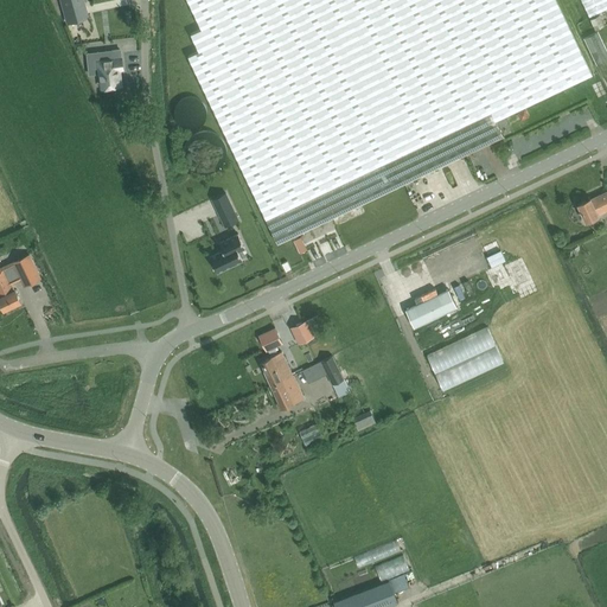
[(83,0),(61,0),(68,23),(88,18),(83,0)]
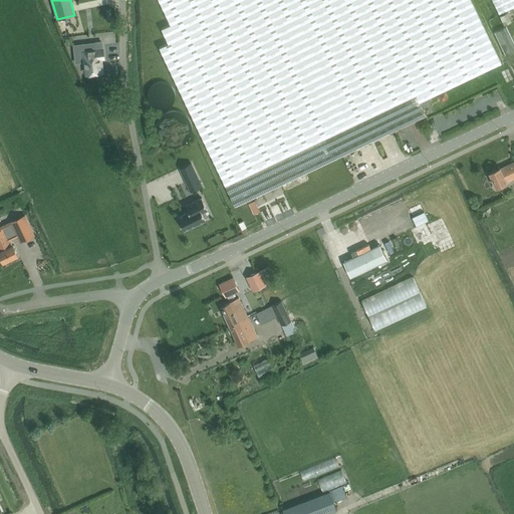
[(158,0),(170,24),(162,29),(168,42),(159,46),(235,205),(252,197),(425,114),(419,103),(420,103),(423,101),(502,64),(471,0),(158,0)]
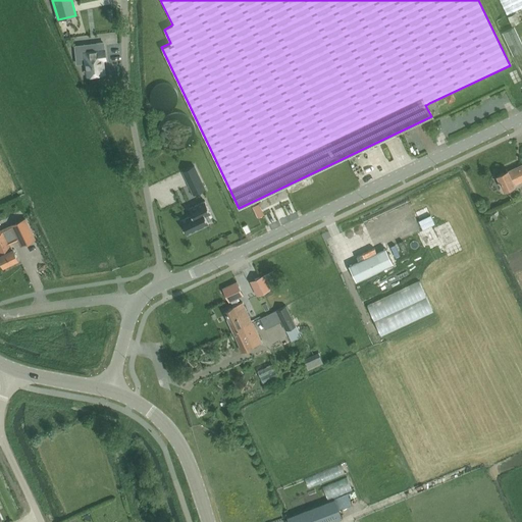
[(521,0),(500,0),(508,15),(521,8),(521,0)]
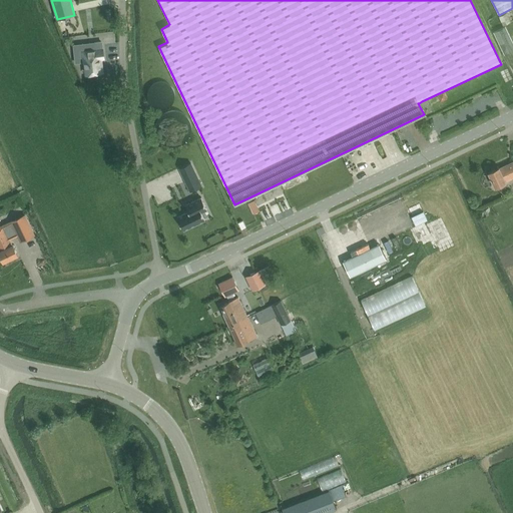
[(83,24),(80,14),(68,17),(71,27),(83,24)]
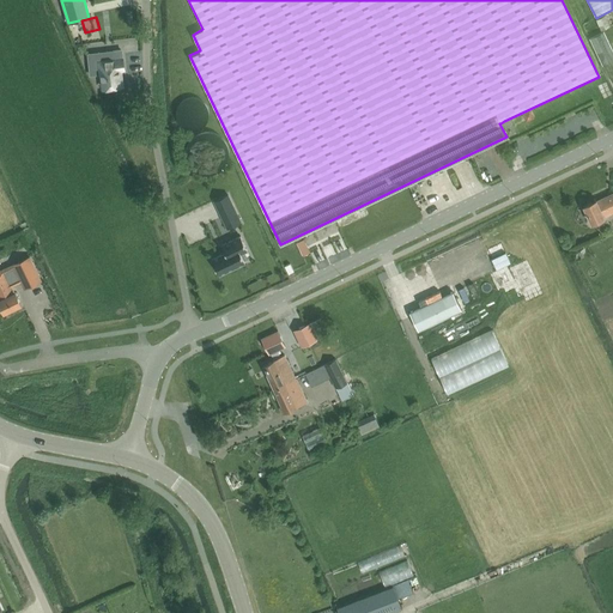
[(611,28),(606,17),(598,20),(602,31),(611,28)]
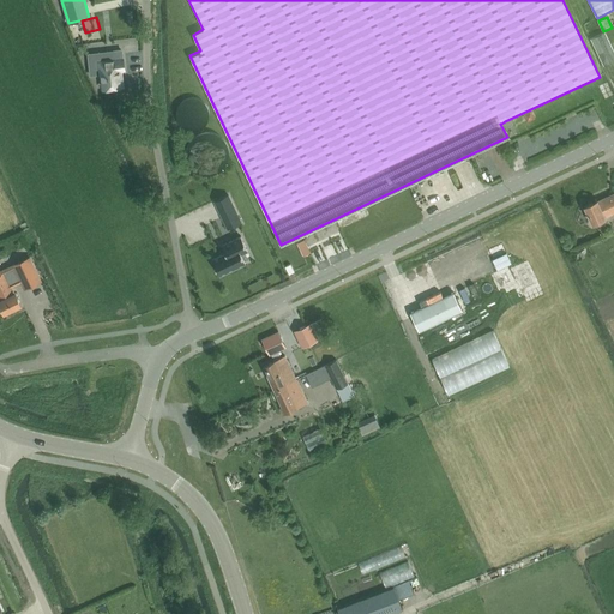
[(591,38),(603,66),(613,60),(613,52),(605,32),(591,38)]
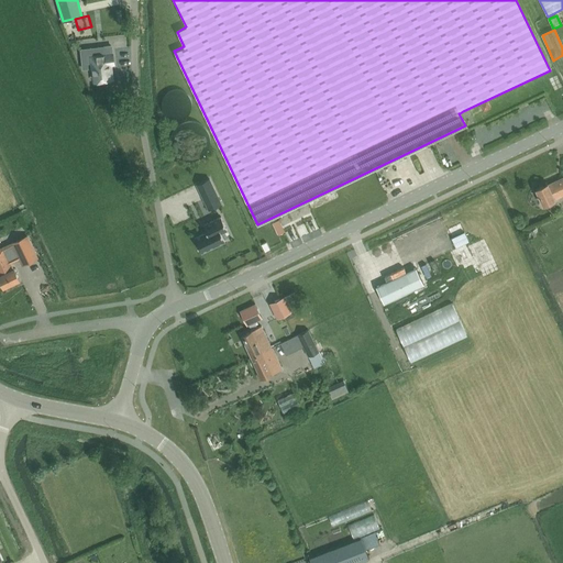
[(95,81),(96,81),(110,79),(109,73),(111,73),(111,65),(113,64),(111,46),(103,47),(105,54),(81,57),(83,68),(92,67),(95,81)]
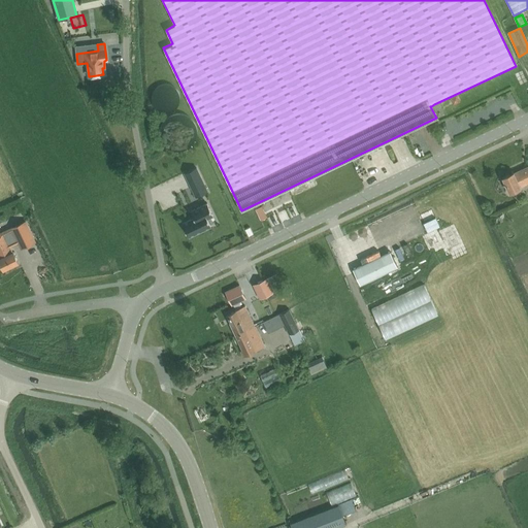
[(416,145),(426,144),(424,136),(415,137),(416,145)]
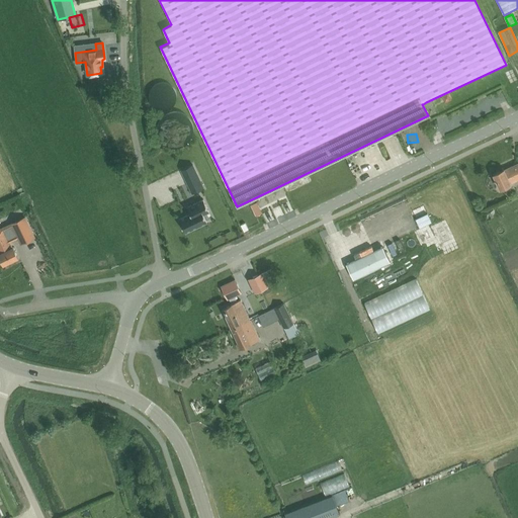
[(517,164),(504,171),(504,170),(494,175),(500,189),(510,184),(510,183),(517,179),(517,164)]
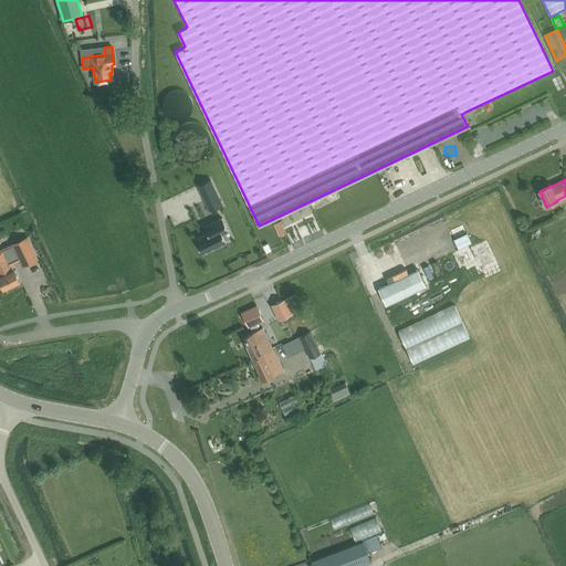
[(198,187),(205,200),(210,198),(215,208),(222,205),(210,180),(198,187)]
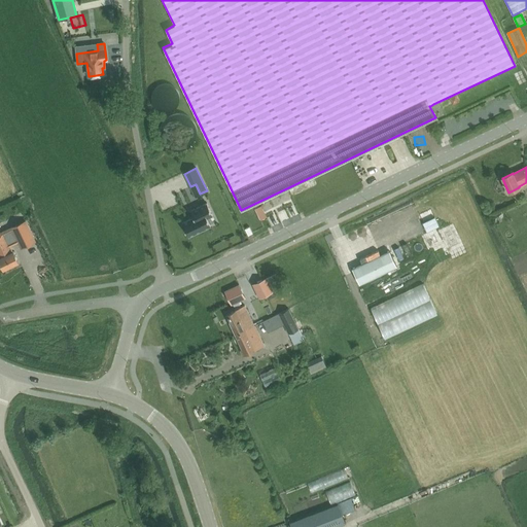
[(212,215),(207,203),(190,211),(194,217),(182,223),(188,237),(211,225),(207,218),(212,215)]
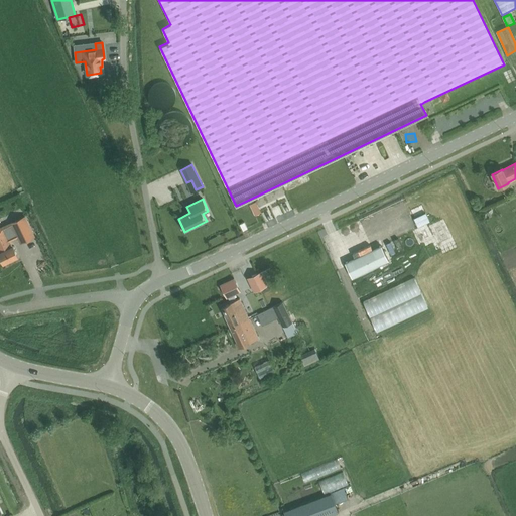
[(256,202),(249,204),(254,216),(261,213),(256,202)]
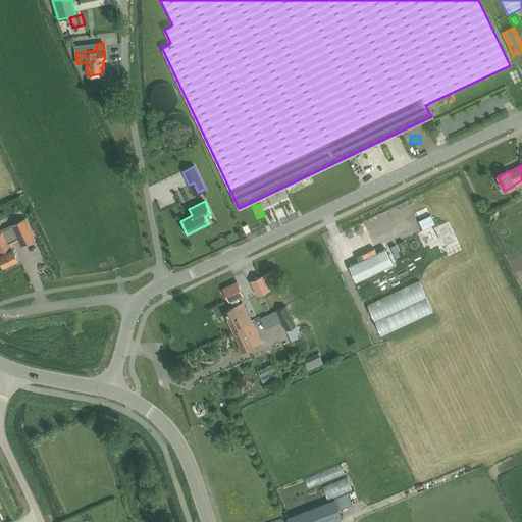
[(430,215),(418,221),(422,229),(434,224),(430,215)]
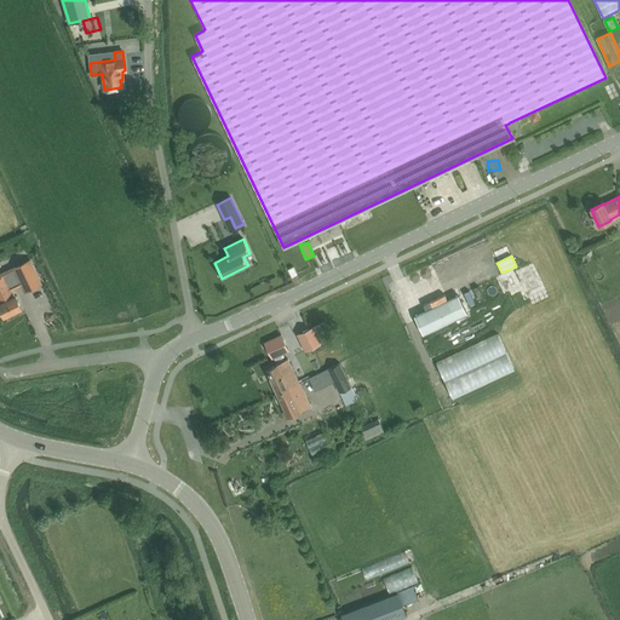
[(21,286),(24,292),(41,283),(30,260),(12,268),(21,286)]
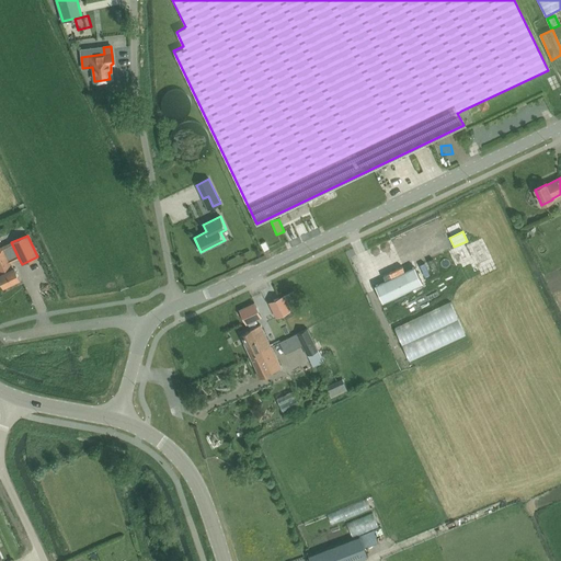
[(478,265),(490,260),(481,241),(469,247),(478,265)]
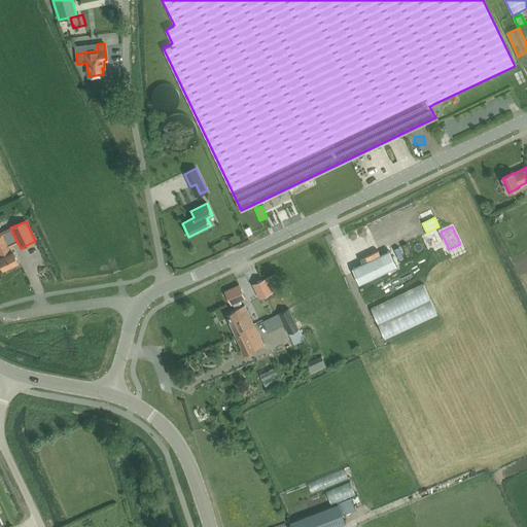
[(18,243),(10,227),(2,233),(0,233),(0,262),(3,270),(19,262),(13,252),(12,252),(9,247),(18,243)]
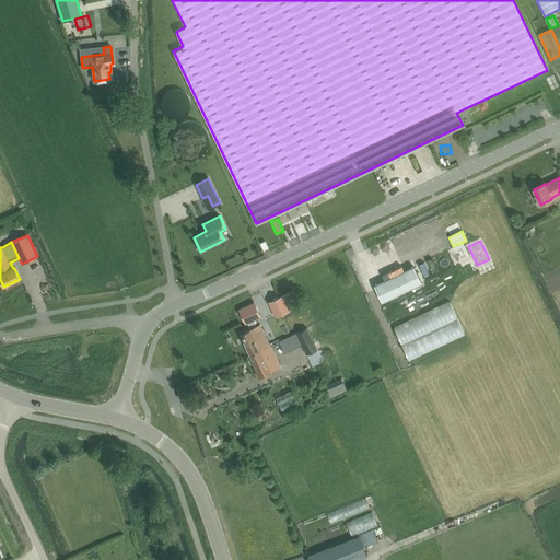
[(464,244),(454,249),(459,260),(469,256),(464,244)]
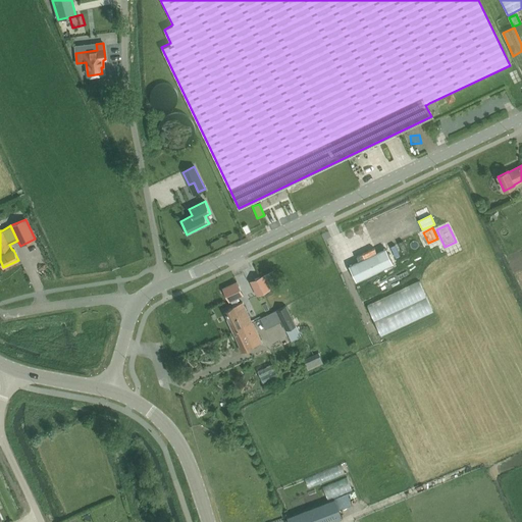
[(385,249),(349,266),(356,281),(393,264),(385,249)]
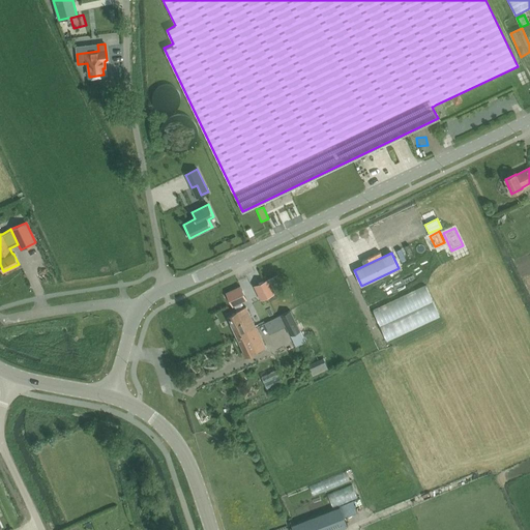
[(274,294),(267,280),(254,286),(261,300),(274,294)]
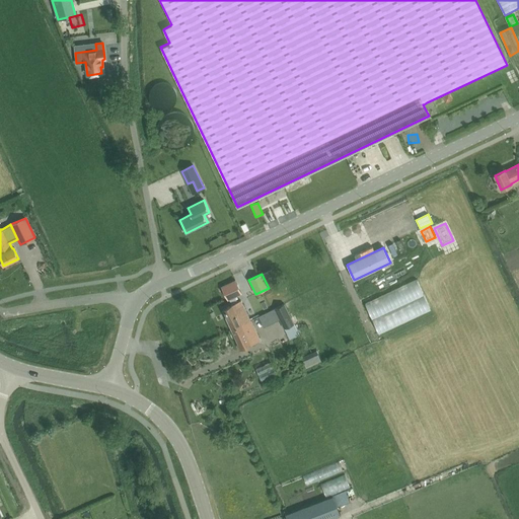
[(235,281),(221,287),(227,300),(241,294),(235,281)]
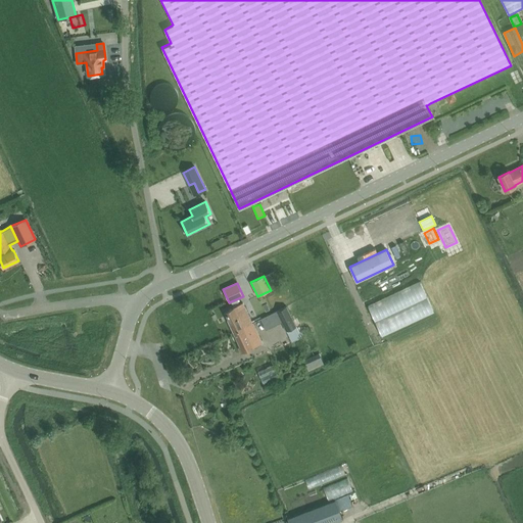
[(420,283),(368,307),(381,337),(434,313),(420,283)]
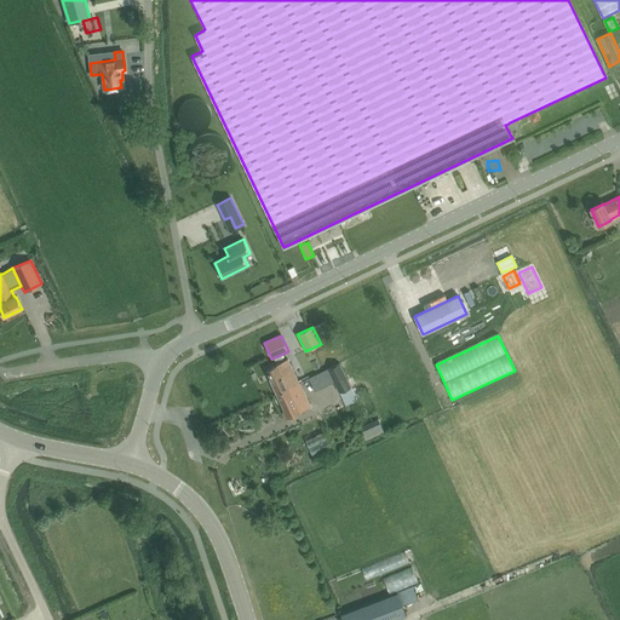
[(288,360),(265,371),(277,394),(299,383),(292,369),(288,360)]
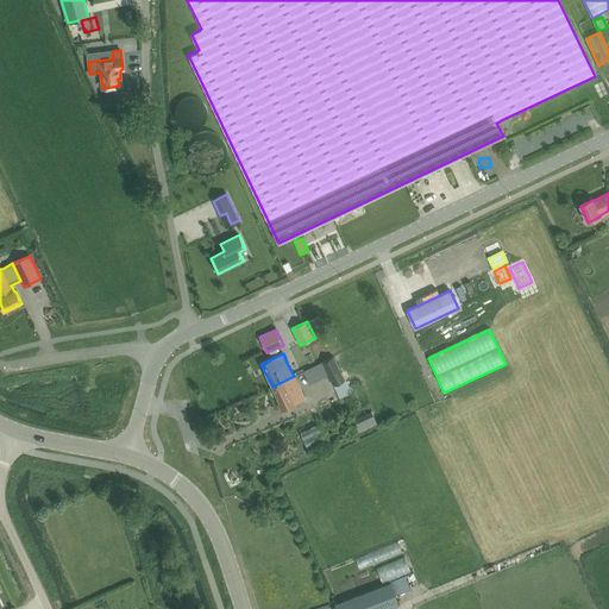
[(334,387),(345,381),(333,357),(303,371),(309,384),(328,375),(334,387)]
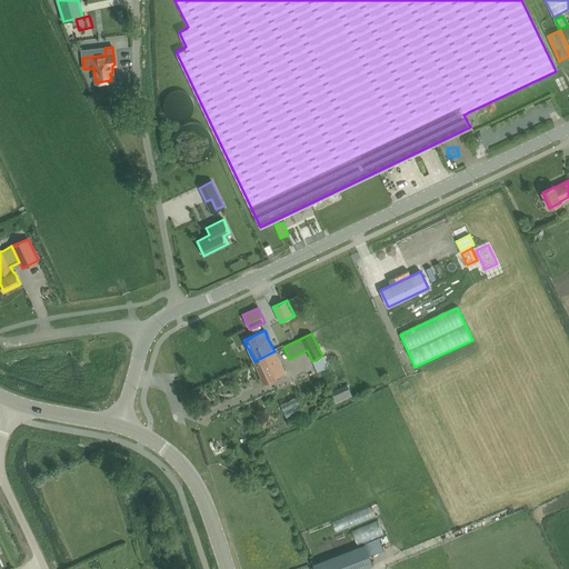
[(275,351),(255,361),(265,382),(285,373),(275,351)]
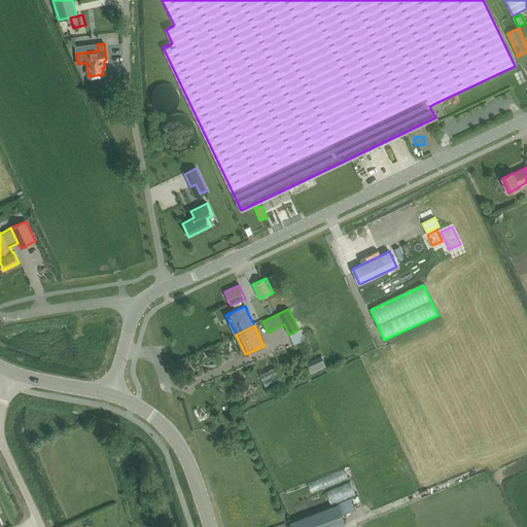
[(322,359),(308,365),(311,374),(326,366),(322,359)]
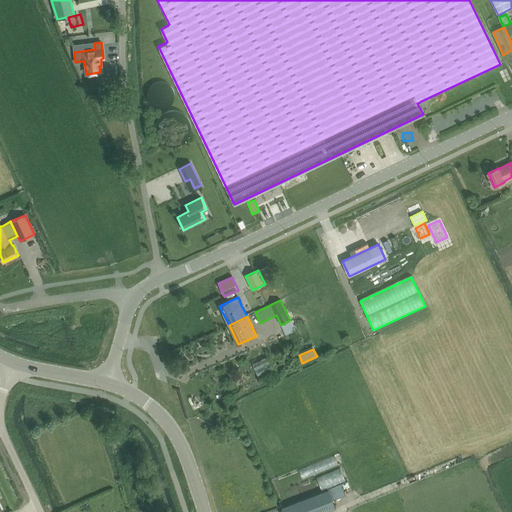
[(273,369),(267,358),(253,365),(258,376),(273,369)]
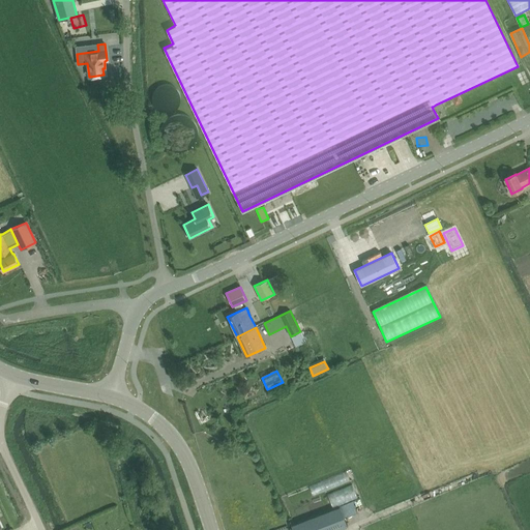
[(339,508),(321,516),(292,527),(293,529),(341,529),(347,528),(339,508)]
